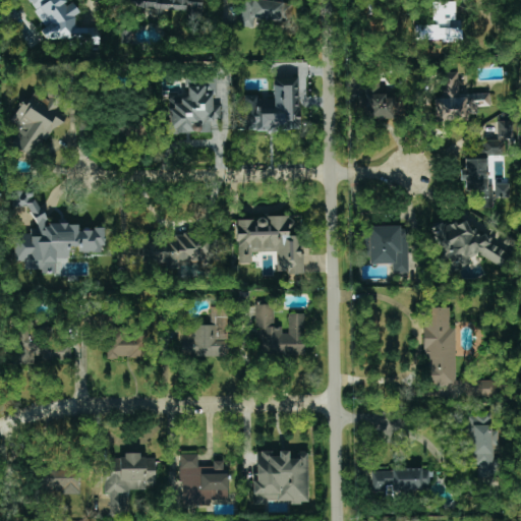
[(44,39),(76,40),(79,44),(99,45),(99,27),(74,27),(74,15),(79,13),(72,2),(64,7),(64,0),(29,0),(34,7),(34,9),(44,26),(44,39)]
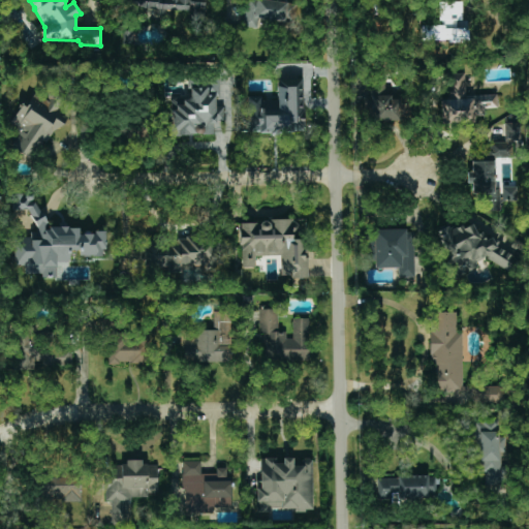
[(205,12),(205,0),(132,0),(132,9),(158,9),(158,11),(205,12)]
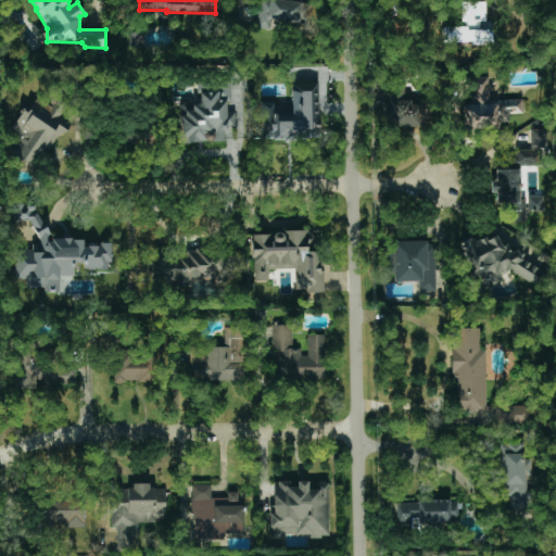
[(308,26),(312,4),(283,0),(258,0),(255,27),(270,30),(273,20),(308,26)]
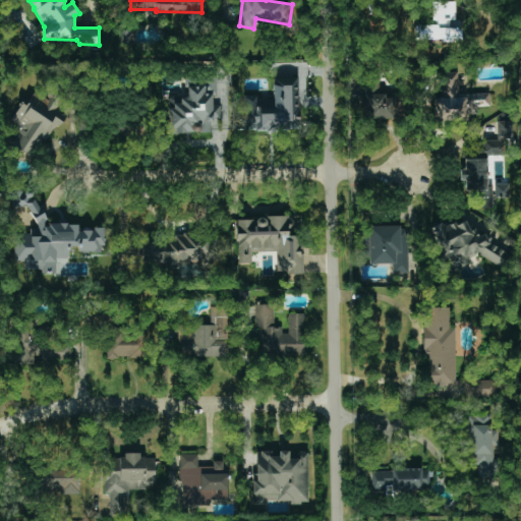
[(422,27),(422,42),(461,42),(461,26),(422,27)]
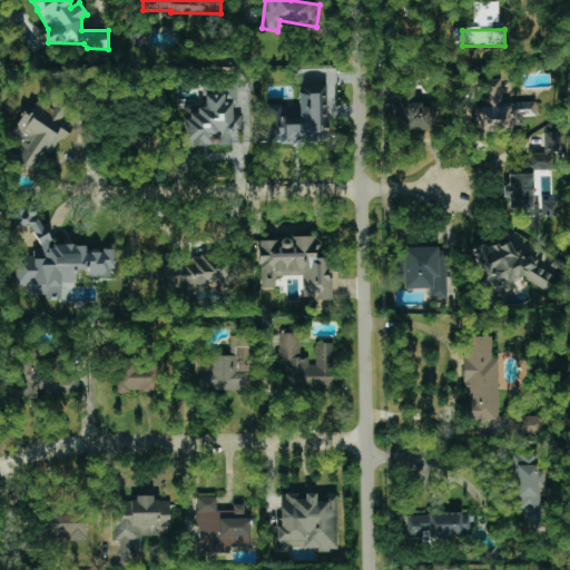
[(536,101),(502,102),(501,79),(487,79),(487,107),(474,107),(475,133),(512,131),(511,125),(522,124),(522,117),(537,117),(536,101)]
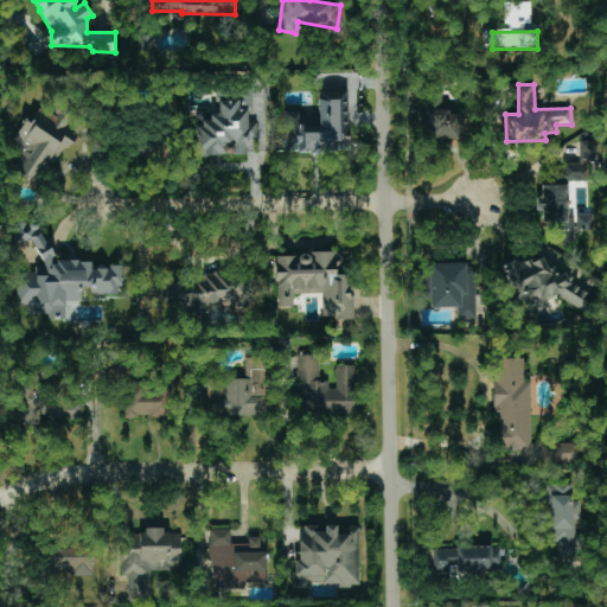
[(197,155),(246,154),(246,140),(257,140),(256,122),(247,122),(247,112),(253,112),(251,88),(229,88),(230,101),(218,101),(218,113),(196,114),(197,155)]
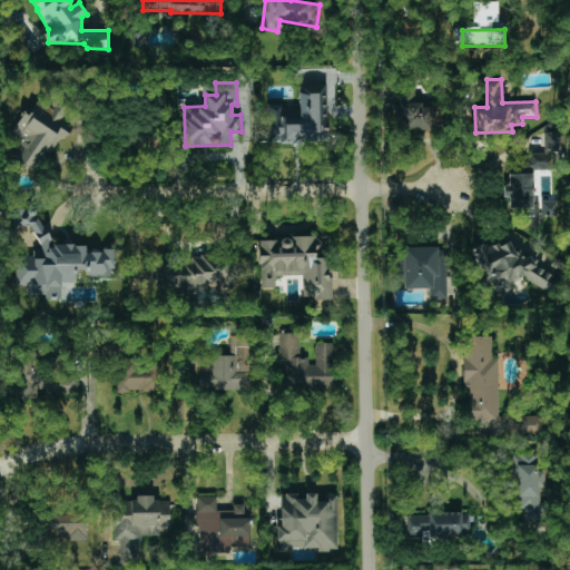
[(268,144),(328,143),(327,84),(298,85),(298,108),(281,108),(281,104),(267,105),(268,144)]
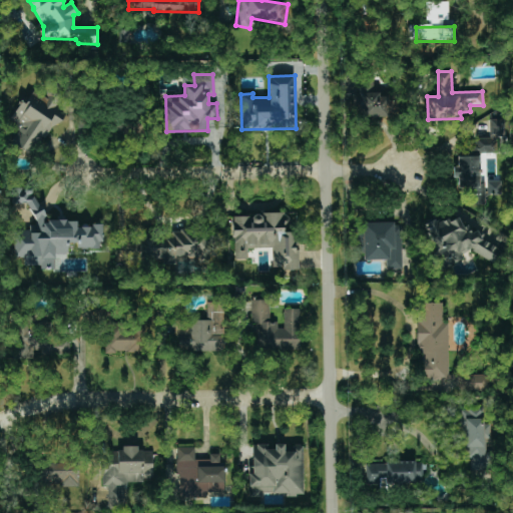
[(372,92),(373,81),(361,81),(360,117),(389,117),(389,92),(372,92)]
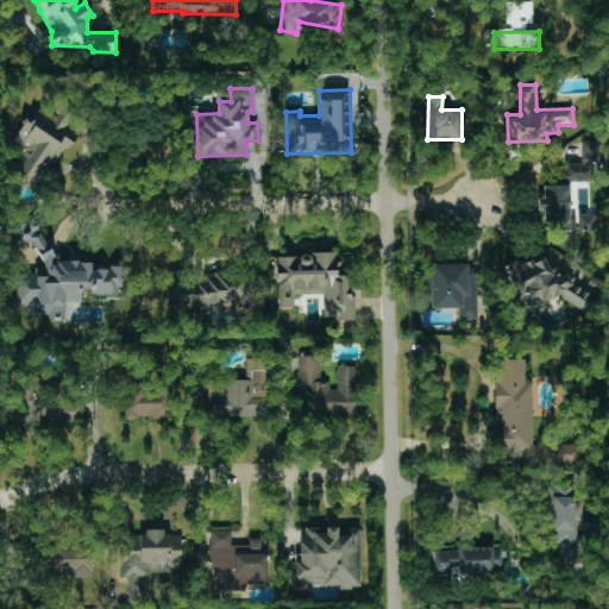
[(12,144),(22,149),(10,170),(41,187),(69,130),(66,129),(73,114),(60,107),(55,117),(38,108),(31,123),(24,119),(12,144)]
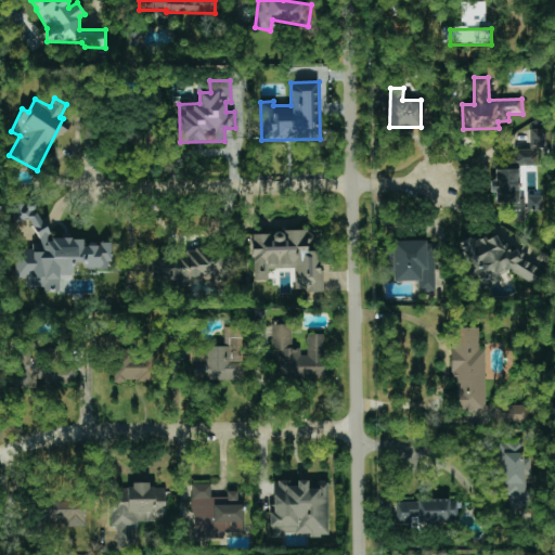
[(526,222),(527,167),(533,167),(533,150),(515,149),(514,158),(503,158),(503,169),(495,169),(494,181),(490,181),(490,193),(497,193),(497,213),(505,213),(505,222),(526,222)]
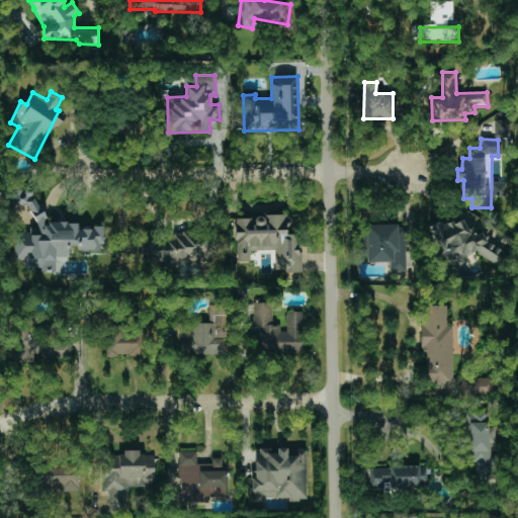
[(506,183),(492,183),(493,196),(507,195),(506,183)]
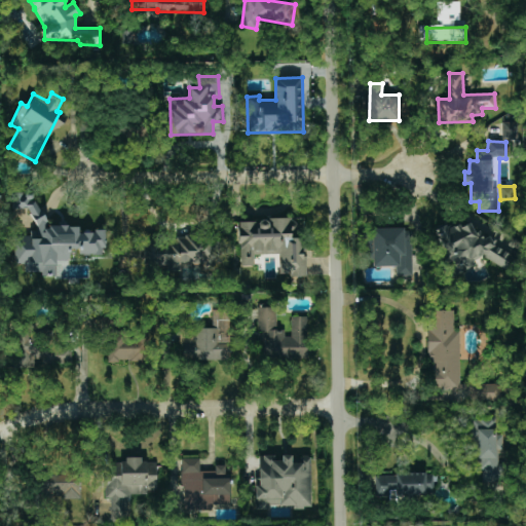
[(105,254),(105,230),(88,230),(78,235),(78,225),(48,226),(32,193),(11,193),(11,201),(15,209),(28,209),(36,226),(36,230),(26,236),(14,236),(14,264),(23,264),(27,272),(41,272),(43,276),(55,276),(55,263),(60,260),(70,260),(70,254),(105,254)]
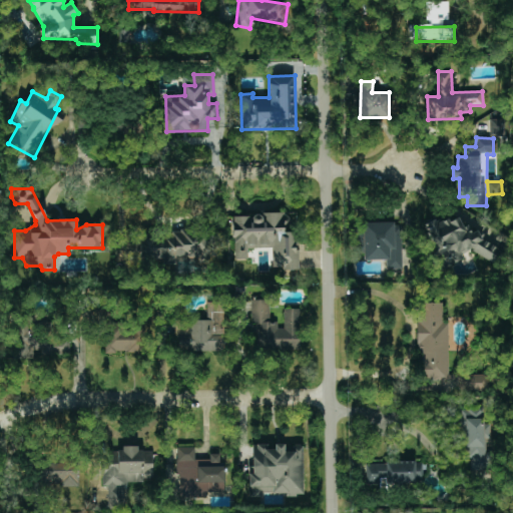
[(232,216),(234,261),(247,260),(247,248),(273,247),(274,270),(299,269),(297,230),(290,231),(289,213),(232,216)]
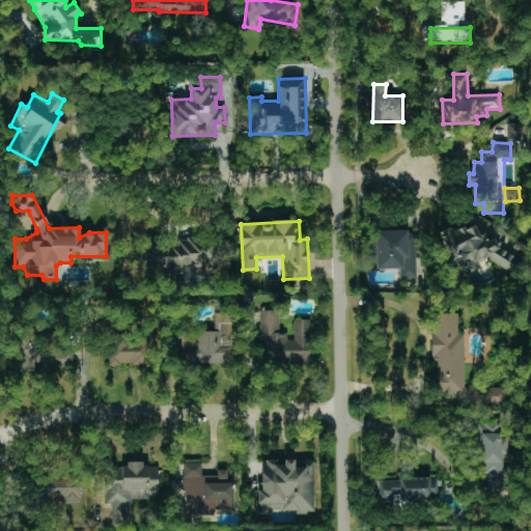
[(447,263),(472,278),(483,257),(511,273),(519,259),(499,248),(501,245),(470,227),(468,230),(462,226),(457,232),(447,226),(435,247),(451,256),(447,263)]
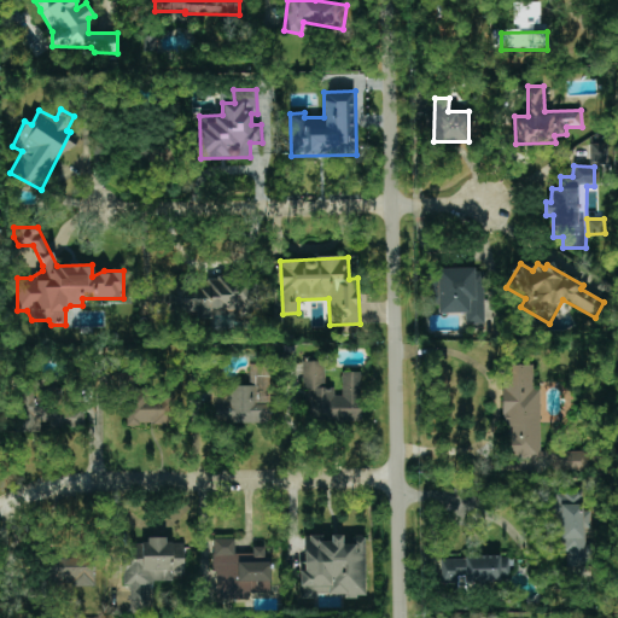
[(437,269),(437,313),(466,313),(466,325),(484,325),(484,269),(437,269)]
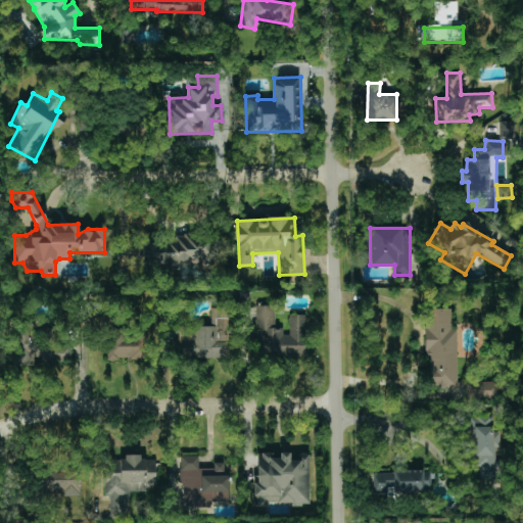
[(124,266),(179,265),(222,264),(221,251),(226,251),(226,235),(124,238),(124,266)]
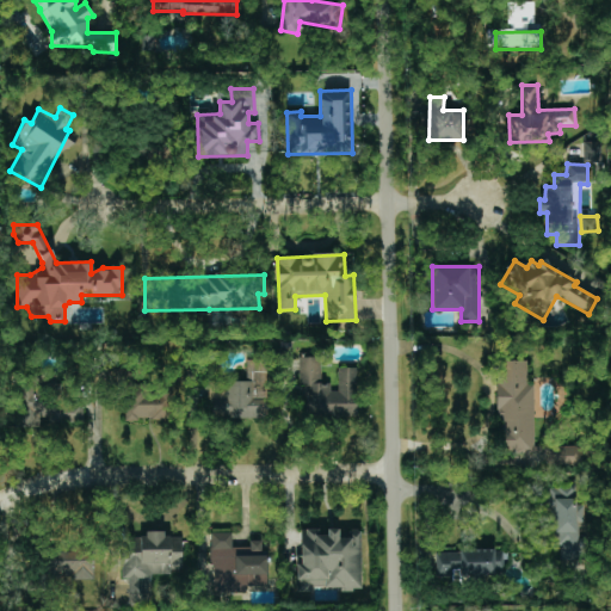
[(302,419),(358,418),(357,368),(335,368),(335,384),(320,384),(320,357),(301,357),(302,419)]
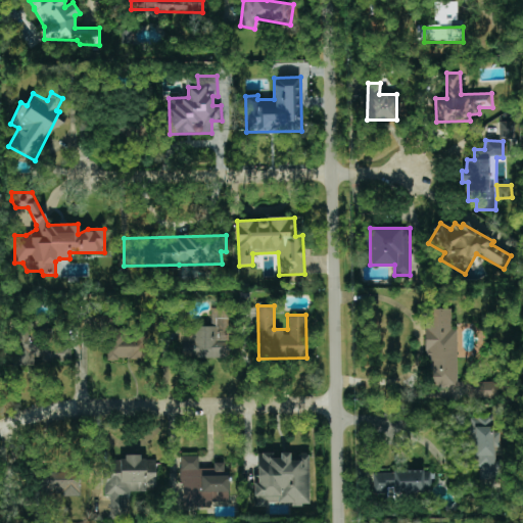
[(452,308),(428,308),(428,387),(457,387),(457,329),(452,329),(452,308)]
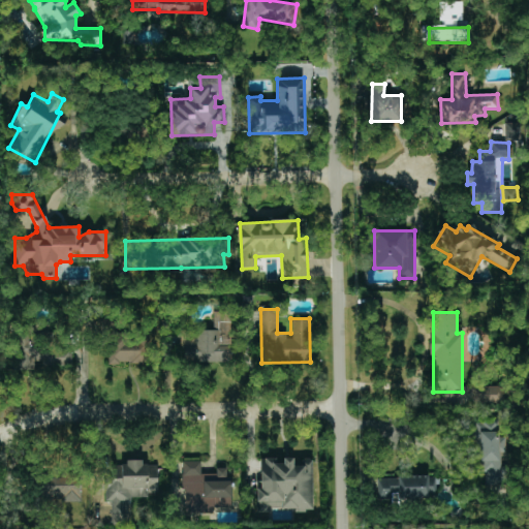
[(230,362),(230,313),(214,313),(214,330),(191,331),(192,363),(230,362)]
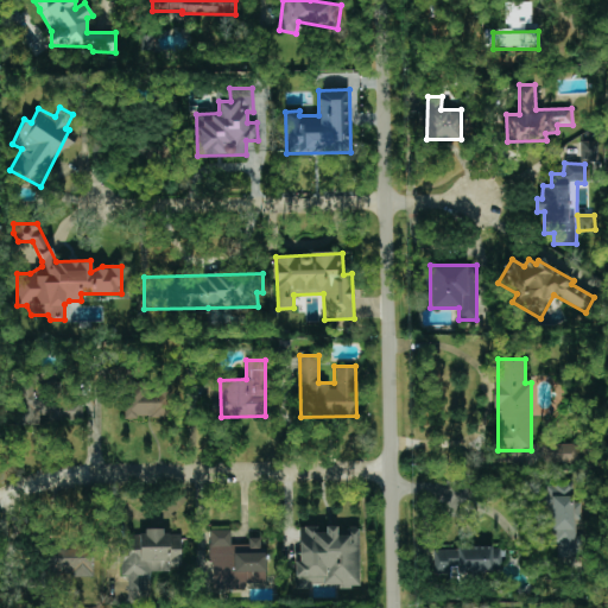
[(19,425),(39,425),(39,419),(82,419),(82,400),(61,400),(61,384),(38,384),(38,374),(19,373),(19,425)]
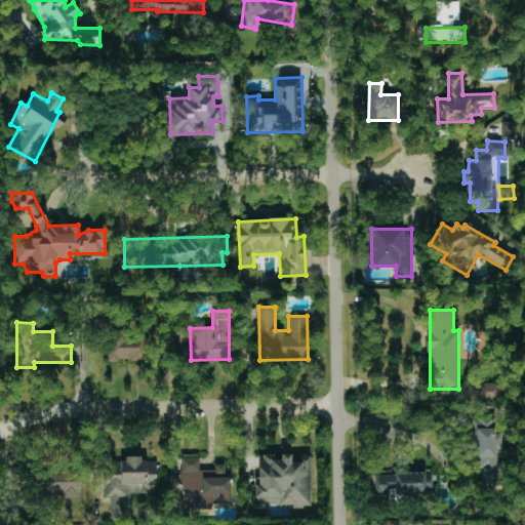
[(143,361),(143,335),(108,335),(107,360),(143,361)]
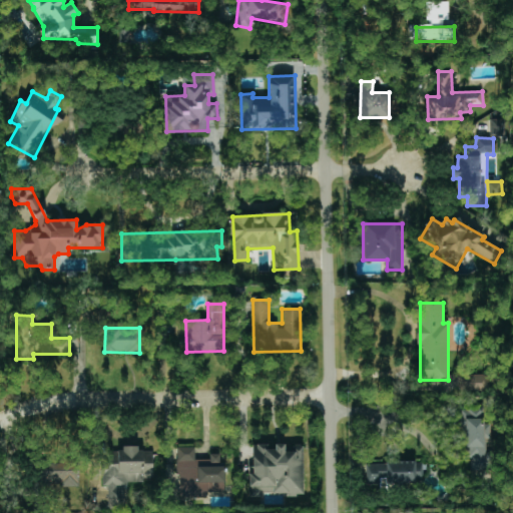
[(488,374),(463,375),(463,390),(488,389),(488,374)]
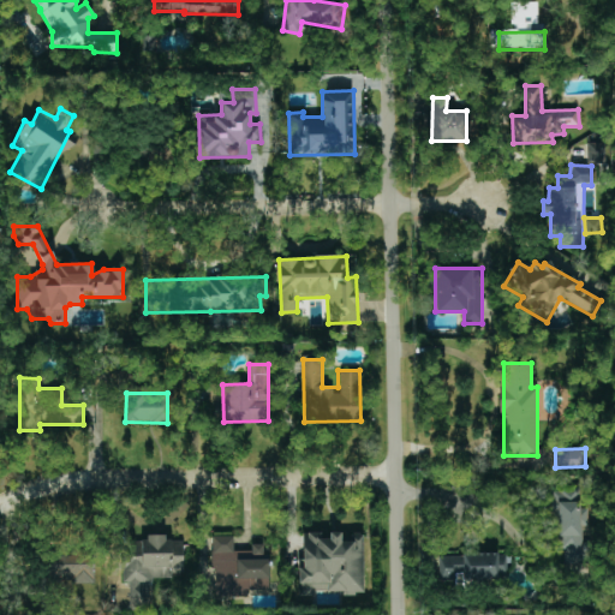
[(581,525),(589,524),(589,507),(578,508),(577,488),(554,489),(557,565),(584,563),(581,525)]
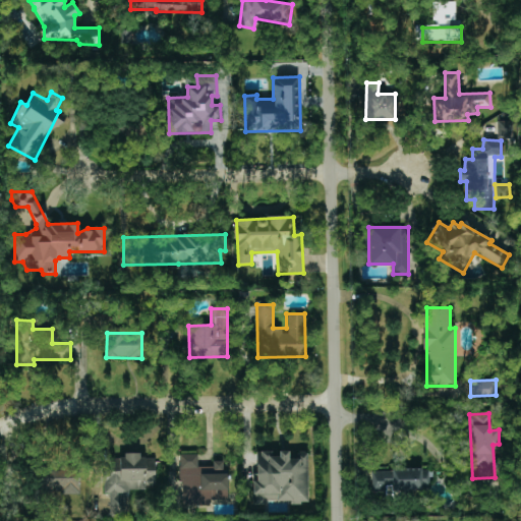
[(307,502),(307,452),(290,452),(290,451),(279,451),(279,453),(254,453),(254,503),(307,502)]
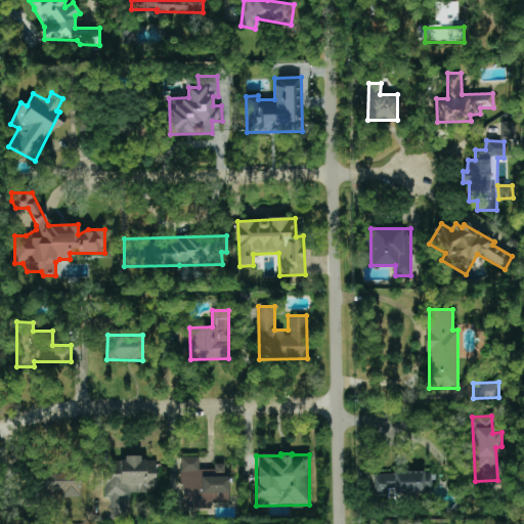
[(156,461),(140,461),(140,455),(123,455),(123,461),(104,461),(104,496),(111,496),(111,520),(128,520),(128,491),(156,491),(156,461)]
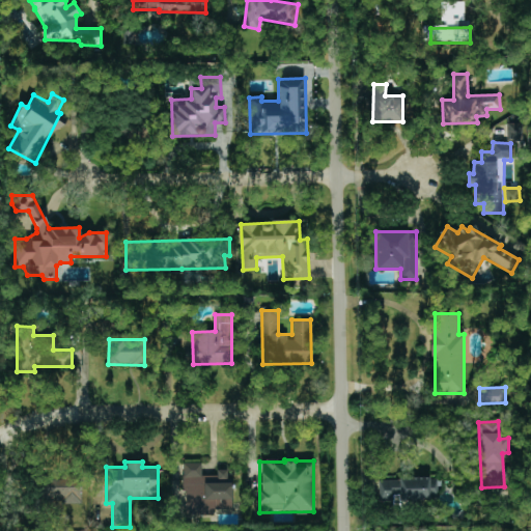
[(185,514),(214,514),(214,509),(232,509),(232,481),(227,481),(227,470),(217,470),(217,475),(201,475),(201,463),(185,463),(185,514)]
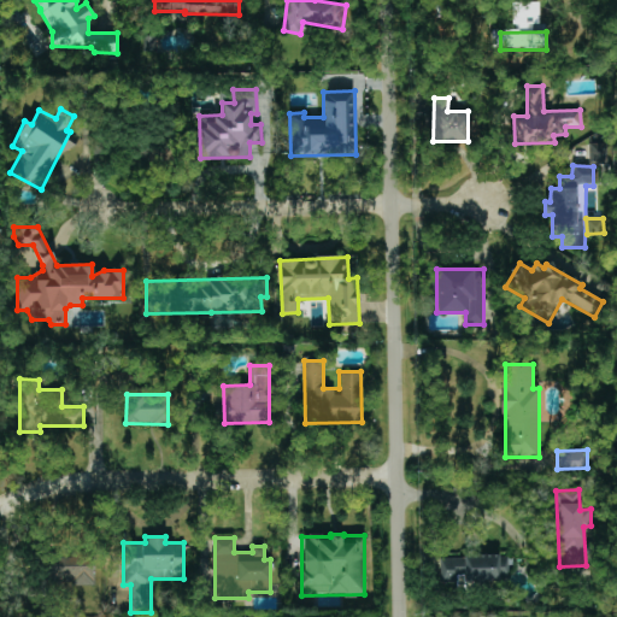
[(46,553),(47,585),(94,583),(94,552),(46,553)]
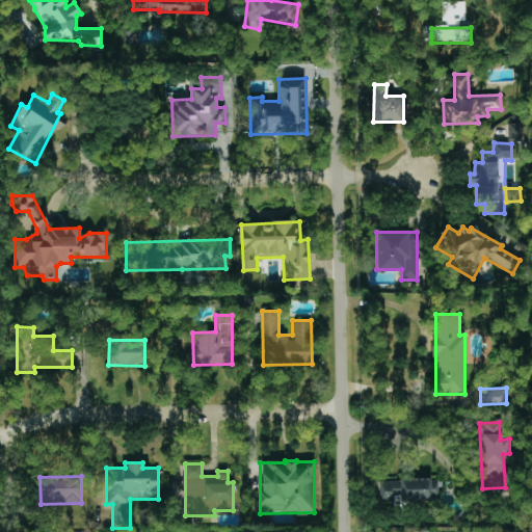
[(378,481),(379,503),(439,501),(437,478),(378,481)]
